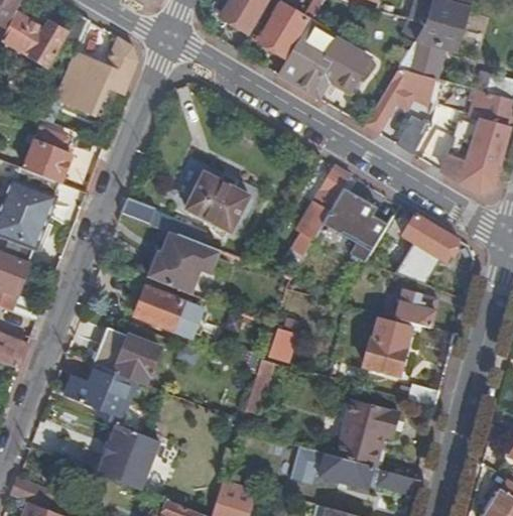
[(0,24),(7,29),(21,0),(0,0),(0,24)]
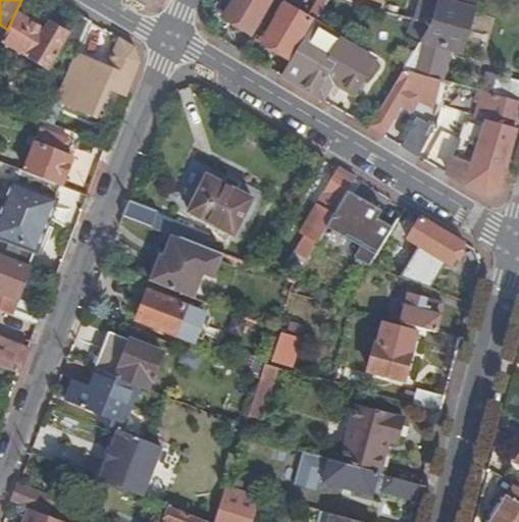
[(21,0),(7,30),(1,41),(47,66),(63,40),(78,48),(90,19),(76,11),(67,33),(50,22),(47,30),(31,20),(33,13),(39,0),(21,0)]
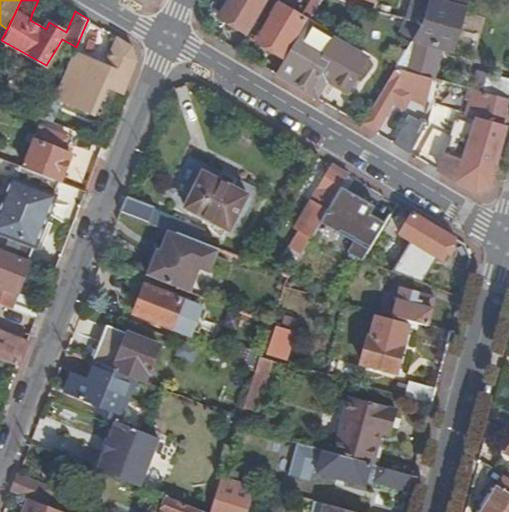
[(227,0),(219,15),(245,31),(263,0),(227,0)]
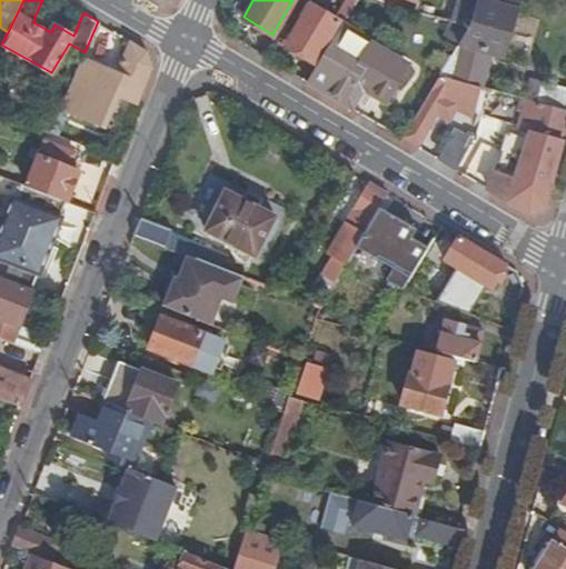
[(455,0),(449,22),(467,27),(437,77),(477,88),(486,52),(502,56),(516,0),(455,0)]
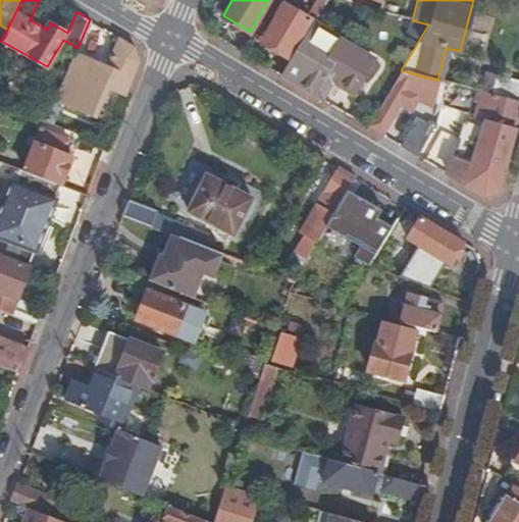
[(310,19),(282,3),(260,39),(273,47),(273,51),(282,56),(287,54),(289,55),(310,19)]
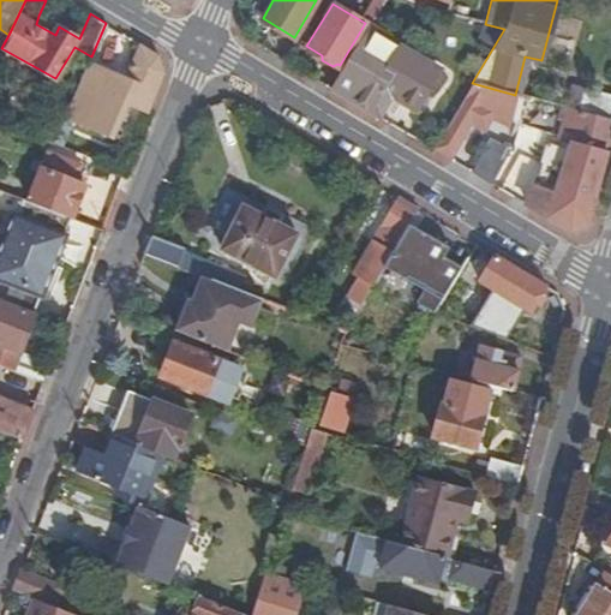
[(59,27),(39,16),(36,24),(55,35),(59,27)]
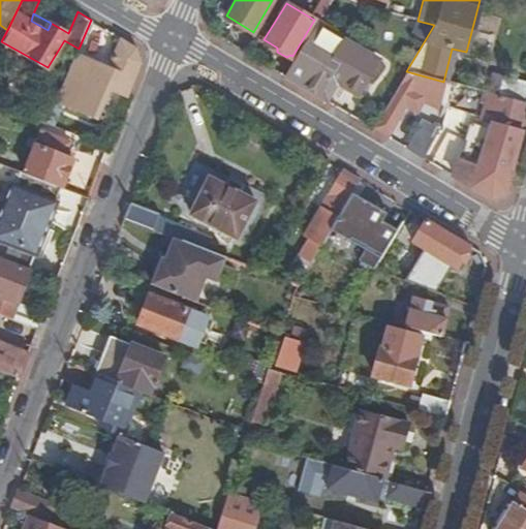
[(110,87),(128,95),(142,62),(135,45),(121,37),(109,67),(93,60),(85,80),(69,71),(57,101),(97,118),(110,87)]
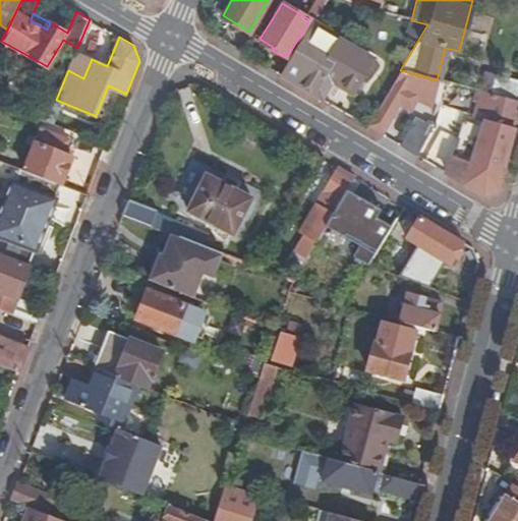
[(301,42),(281,75),(323,100),(335,79),(355,92),(373,61),(340,41),(329,59),(301,42)]
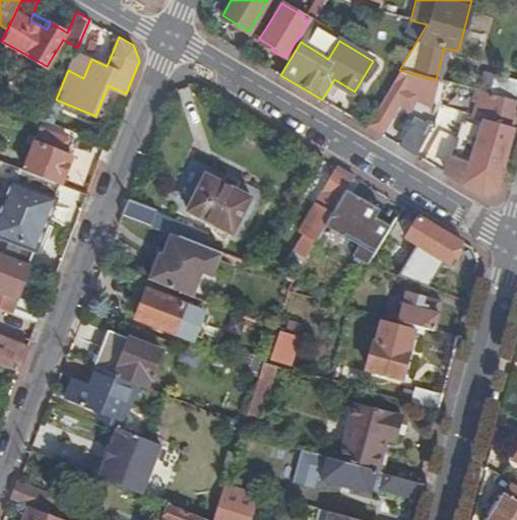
[(399,70),(376,111),(389,117),(397,103),(403,91),(412,95),(432,103),(438,80),(436,80),(399,70)]
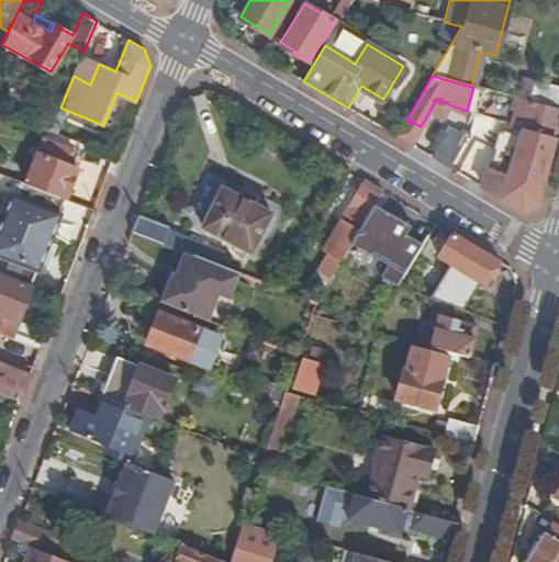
[(558,109),(558,86),(535,80),(529,101),(558,109)]
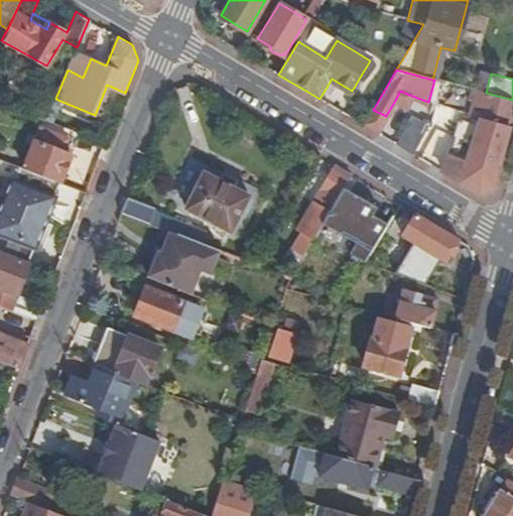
[(428,102),(435,100),(438,91),(440,81),(434,80),(428,102)]
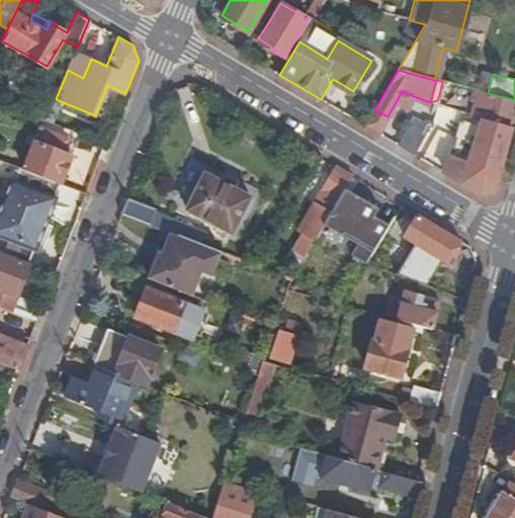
[(442,81),(440,91),(453,94),(455,85),(442,81)]
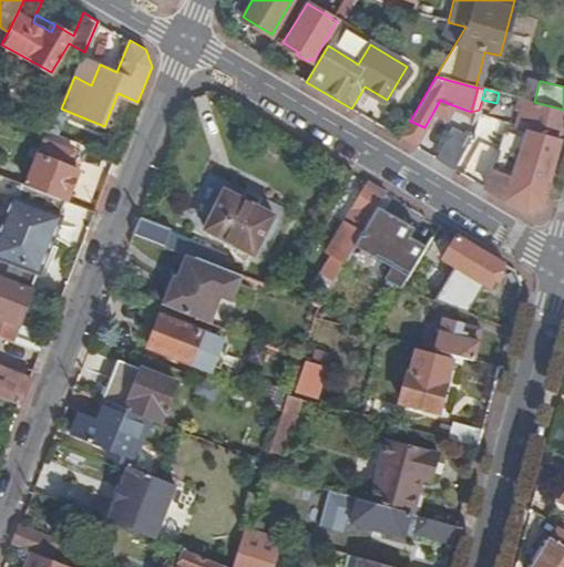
[(500,148),(486,188),(525,212),(542,202),(563,115),(563,110),(534,102),(522,99),(516,117),(526,120),(524,130),(527,131),(521,155),(500,148)]
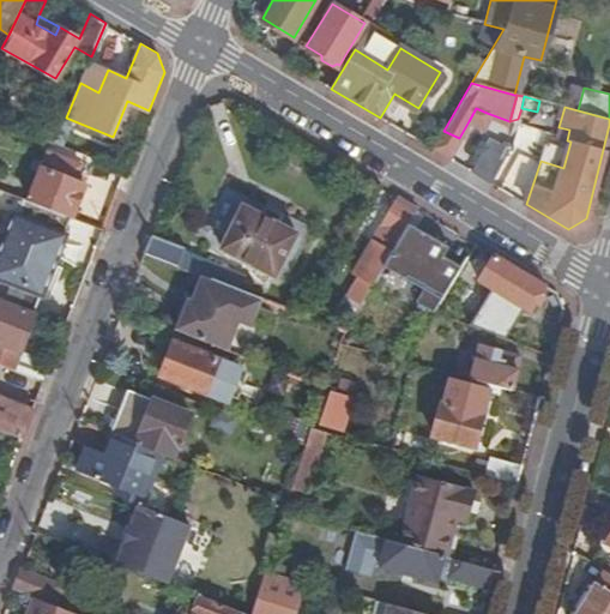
[(476,108),(469,121),(482,126),(487,113),(476,108)]
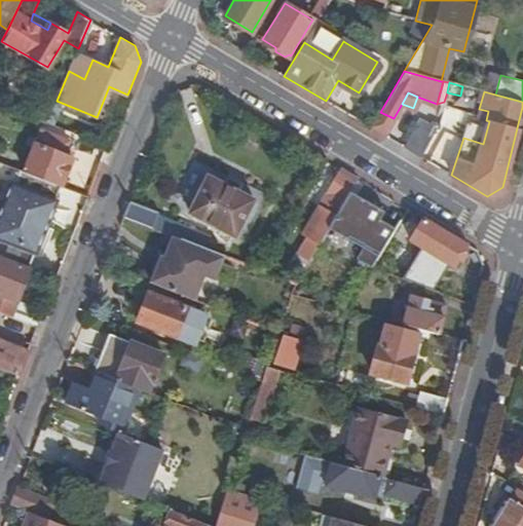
[(465,98),(460,96),(457,108),(462,109),(465,98)]
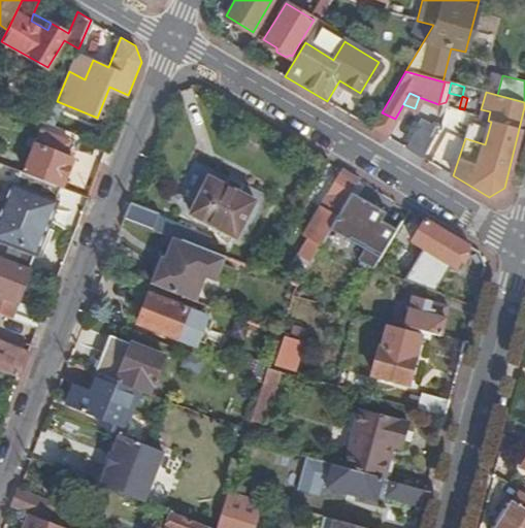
[(37,120),(46,124),(56,102),(46,99),(37,120)]
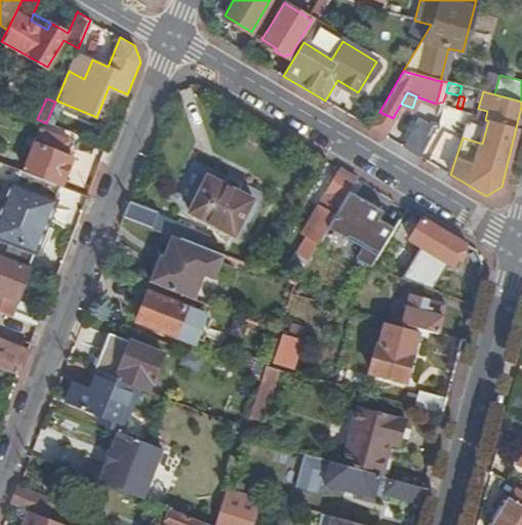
[(416,125),(402,147),(418,156),(432,134),(416,125)]
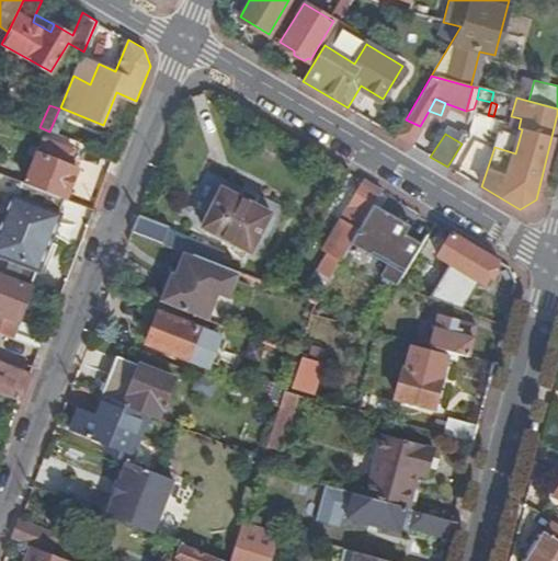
[(63,197),(66,198),(77,170),(68,167),(73,152),(43,140),(26,183),(63,197)]
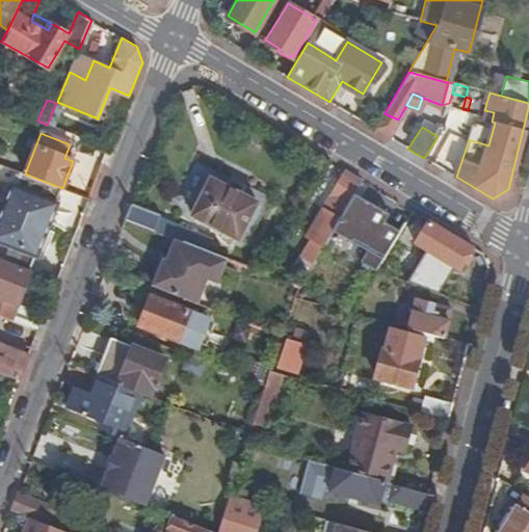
[(362,181),(345,170),(329,195),(335,200),(328,211),(323,209),(306,237),(312,241),(306,253),(316,259),(323,244),(353,193),(362,181)]
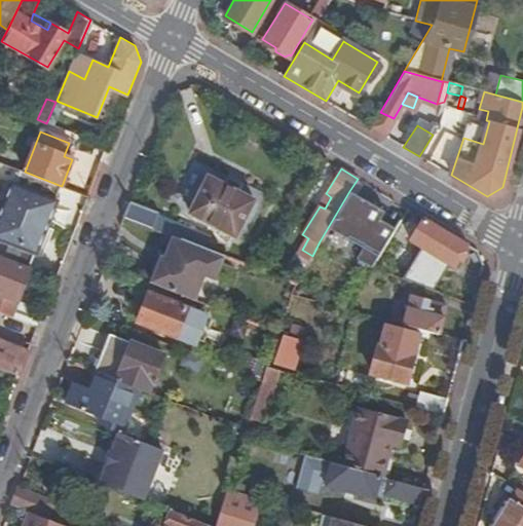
[(59,185),(25,172),(21,171),(15,185),(11,184),(0,212),(0,239),(36,255),(50,220),(47,218),(50,209),(54,211),(58,201),(52,199),(59,185)]
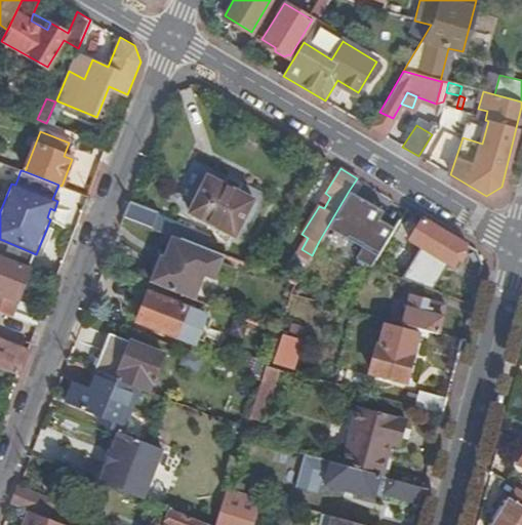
[(253,199),(207,176),(197,196),(188,191),(179,194),(174,204),(235,236),(253,199)]
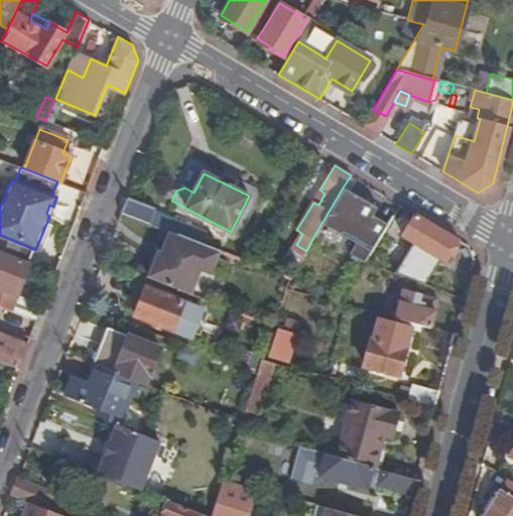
[(343,187),(313,237),(329,246),(338,231),(367,249),(387,214),(343,187)]
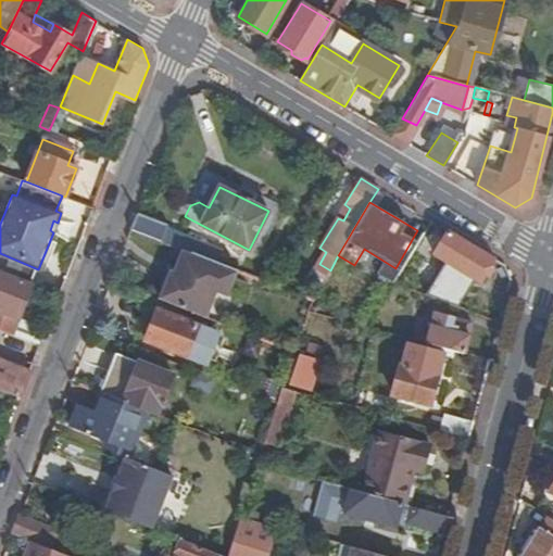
[(168,224),(137,212),(129,229),(161,242),(168,224)]
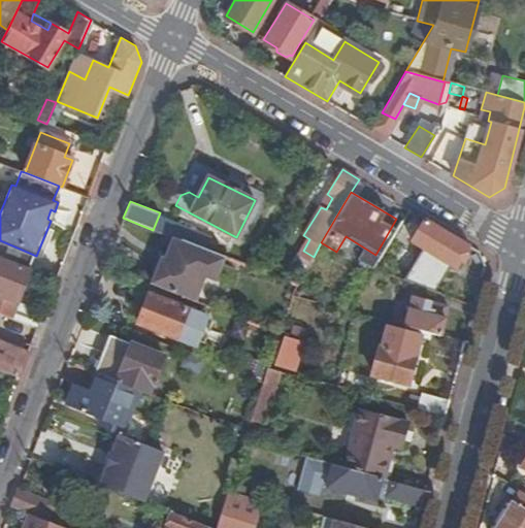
[(396,219),(375,255),(380,257),(401,222),(396,219)]
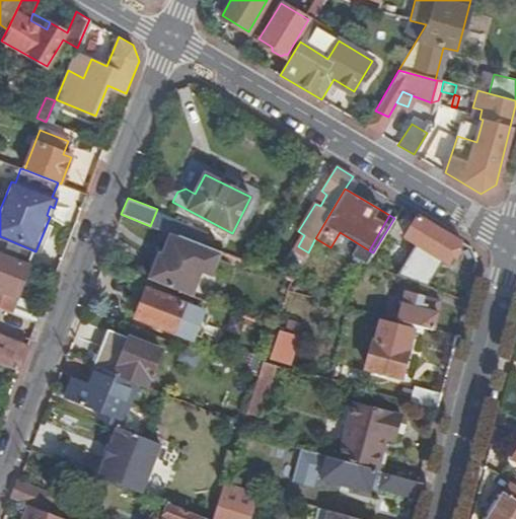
[(459,240),(418,215),(411,227),(421,234),(415,243),(447,262),(459,240)]
